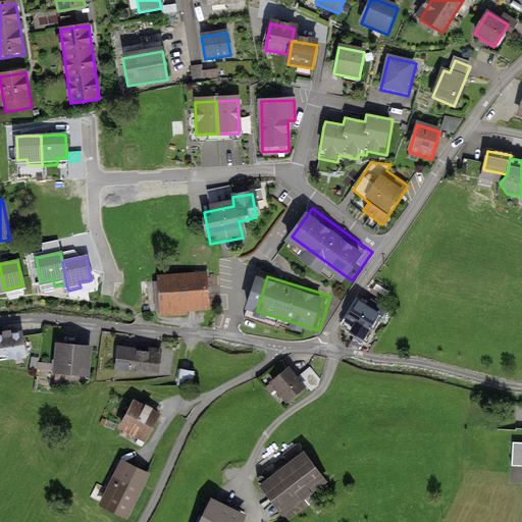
[(160,283),(163,316),(206,313),(204,280),(160,283)]
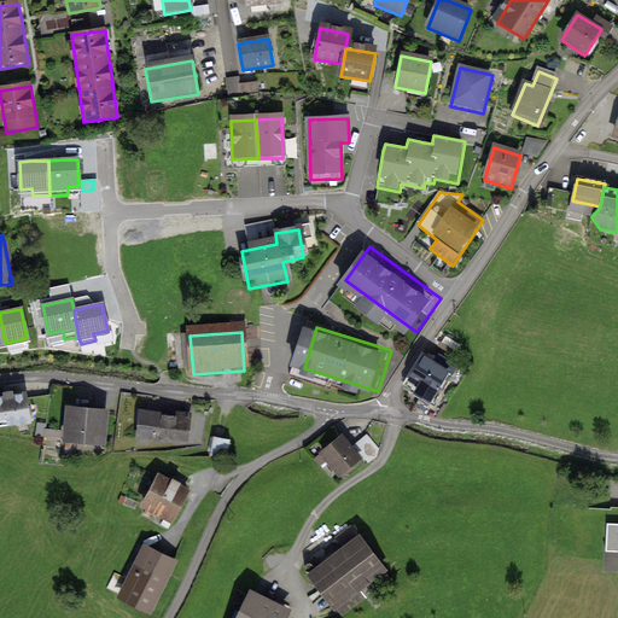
[(437,362),(425,355),(407,384),(417,390),(414,394),(432,406),(458,366),(442,355),(437,362)]
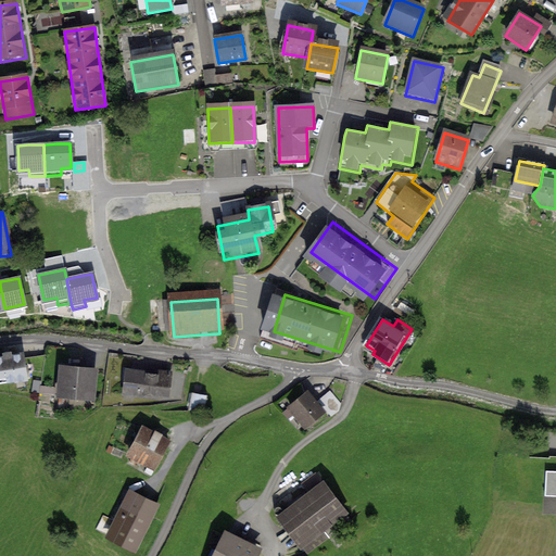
[(24,357),(0,359),(0,383),(26,381),(24,357)]
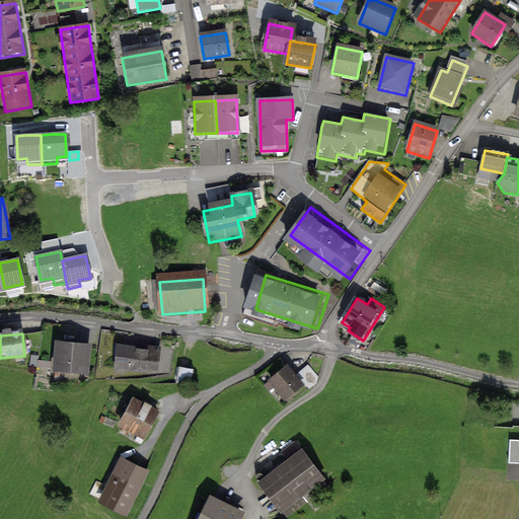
[(90,343),(56,341),(54,371),(88,373),(90,343)]
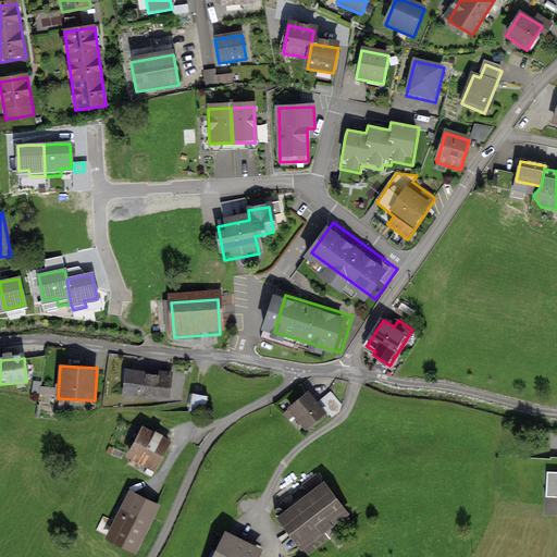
[(125,370),(123,394),(170,398),(172,374),(125,370)]
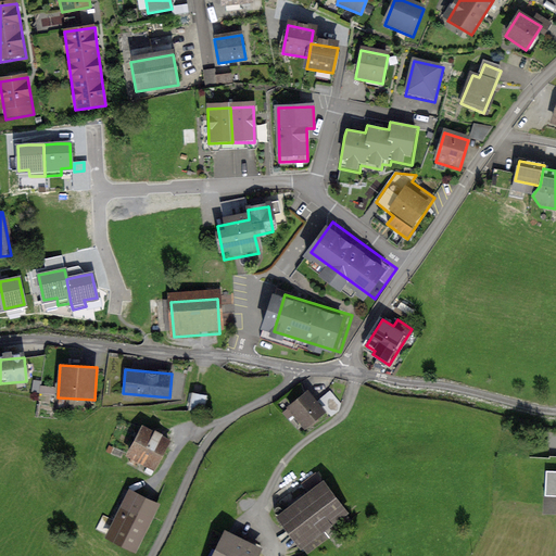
[(207,394),(191,393),(190,411),(205,412),(207,394)]
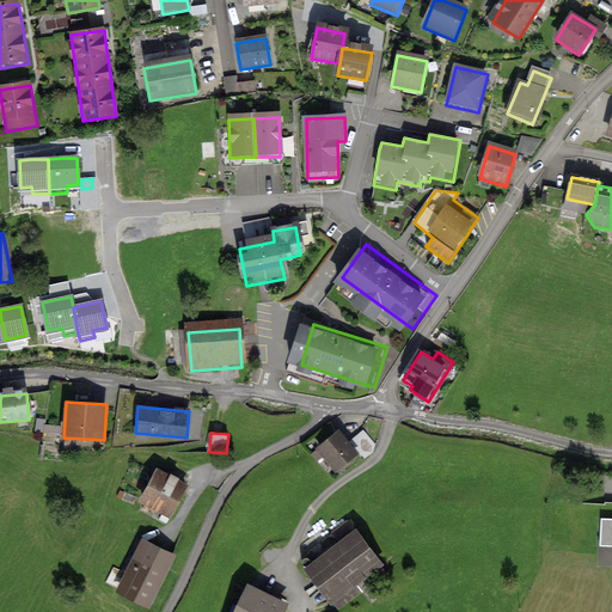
[(343,434),(317,454),(335,476),(360,454),(343,434)]
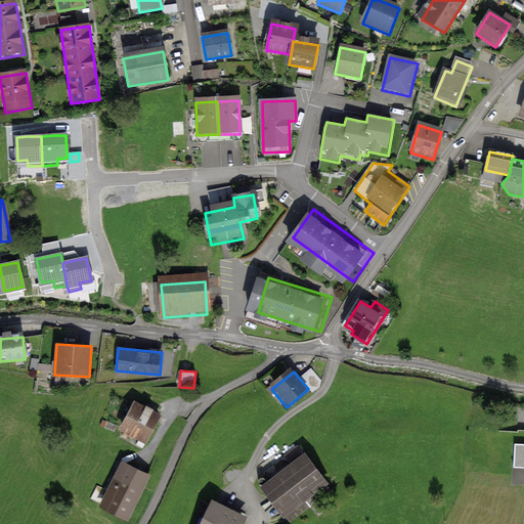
[(160,416),(134,403),(120,432),(145,444),(160,416)]
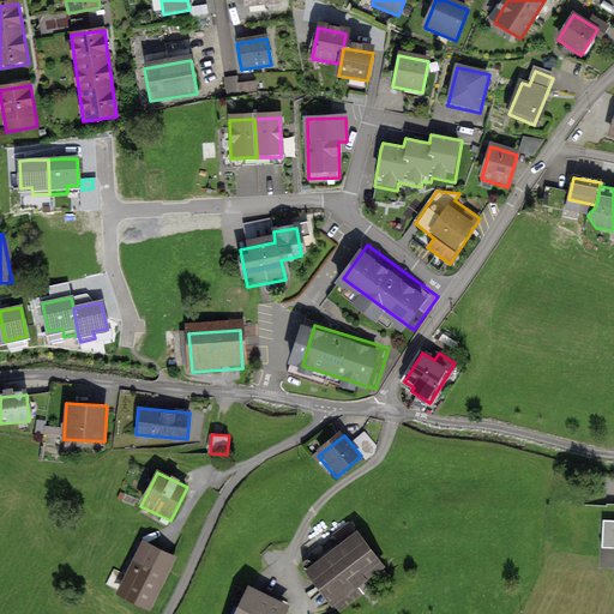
[(357,533),(305,571),(332,608),(335,606),(339,613),(365,595),(359,588),(384,569),(357,533)]
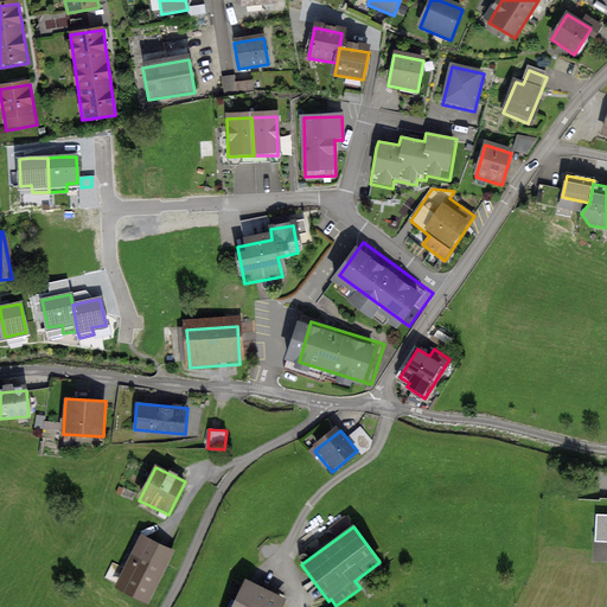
[(148,605),(174,553),(141,537),(126,569),(113,562),(104,579),(117,585),(115,588),(148,605)]
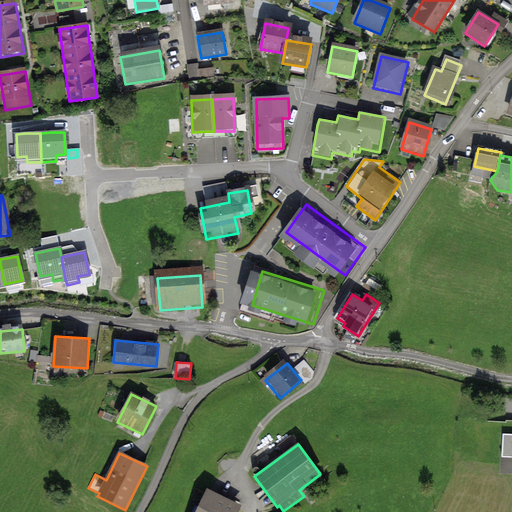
[(207,489),(196,511),(238,511),(241,505),(207,489)]
